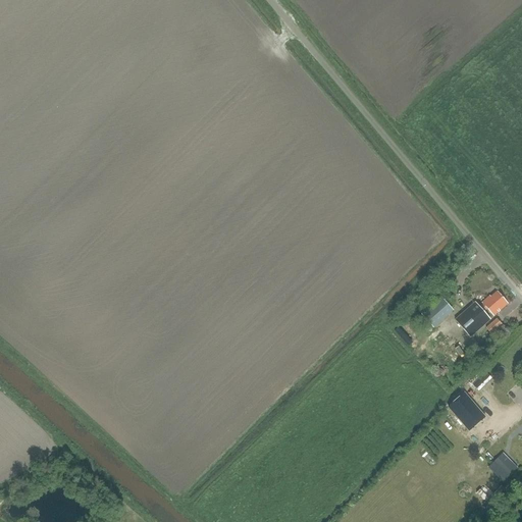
[(490,296),(482,303),(486,308),(493,316),(509,304),(498,291),(491,297),(490,296)]
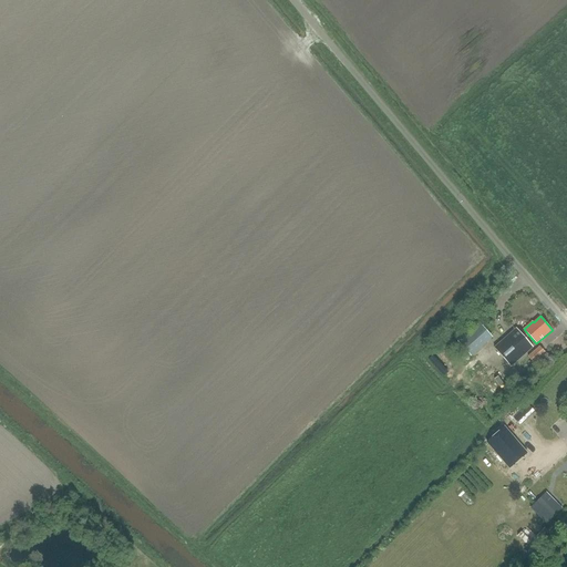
[(471,357),(493,338),(478,321),(457,340),(471,357)]
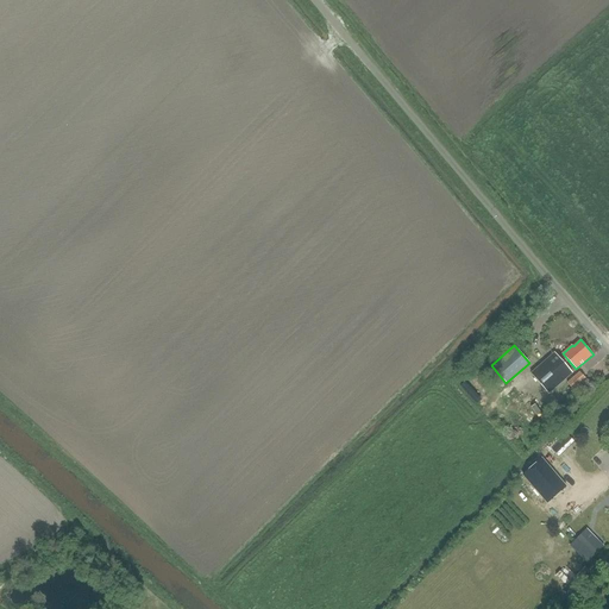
[(567,359),(563,353),(558,358),(554,355),(532,375),(550,395),(572,374),(563,363),(567,359)]
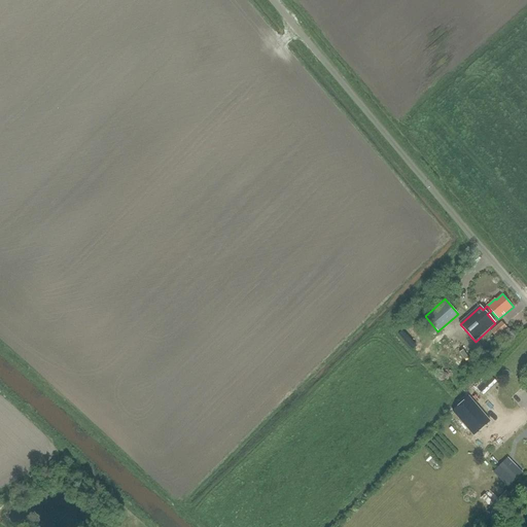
[(501,321),(490,331),(496,338),(506,327),(501,321)]
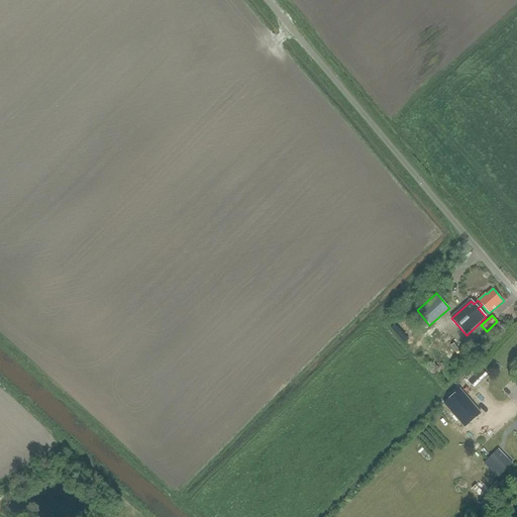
[(471,382),(474,386),(489,376),(486,371),(471,382)]
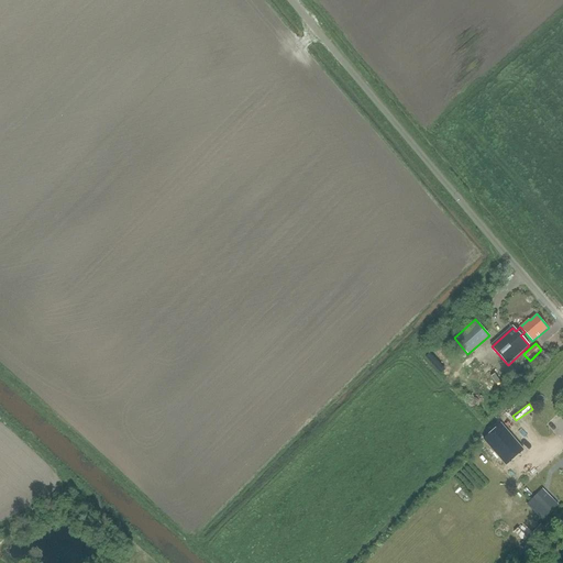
[(527,421),(536,412),(532,408),(523,417),(527,421)]
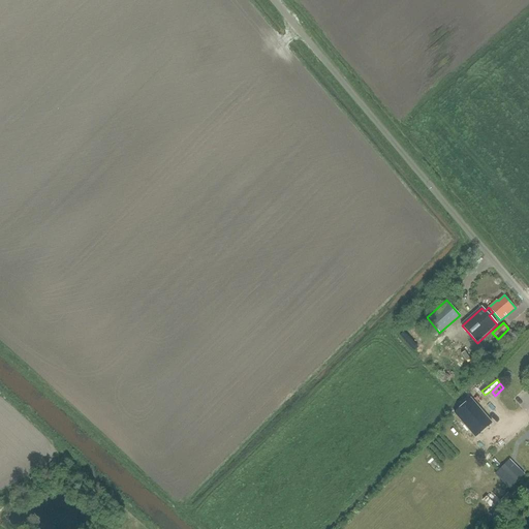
[(492,423),(470,399),(455,412),(475,437),(492,423)]
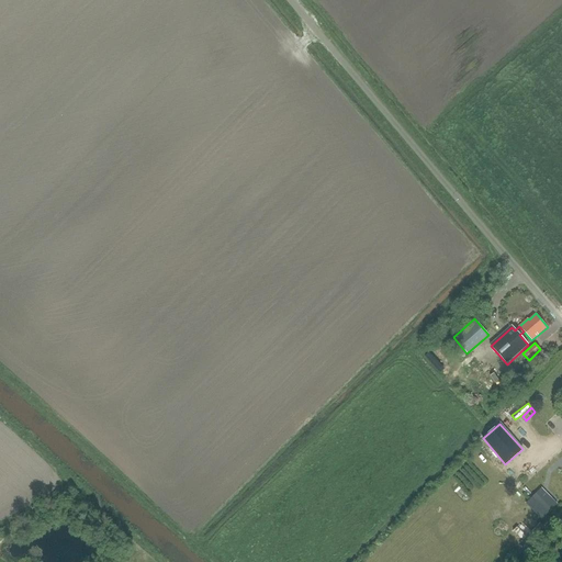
[(551,509),(536,494),(526,504),(541,519),(551,509)]
